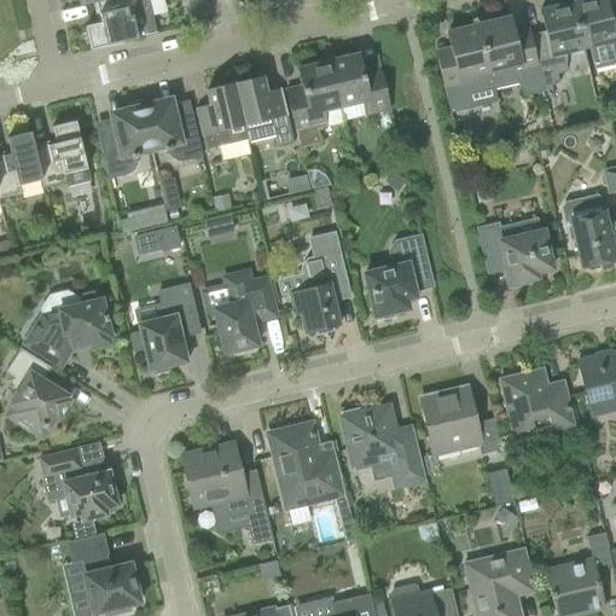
[(97,0),(102,22),(86,25),(92,48),(158,33),(150,0),(97,0)]
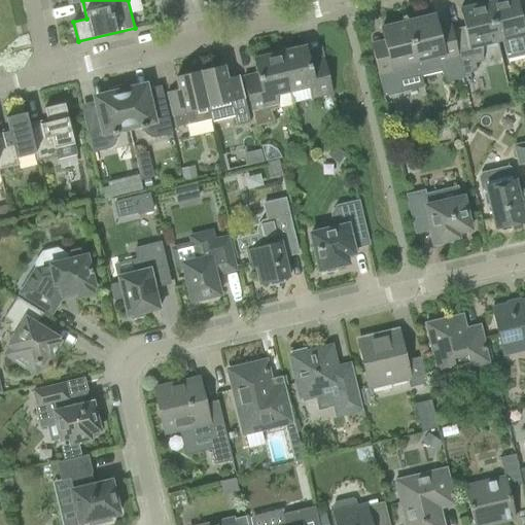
[(162,0),(165,13),(179,9),(177,0),(162,0)]
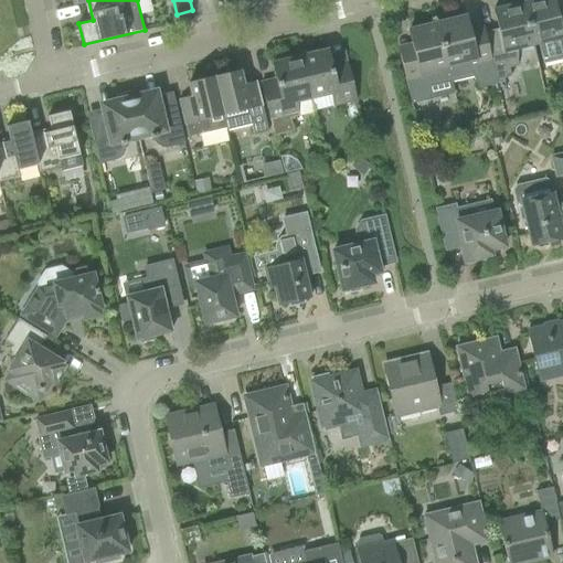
[(529,0),(524,1),(534,44),(540,43),(544,63),(562,59),(562,28),(555,0),(529,0)]
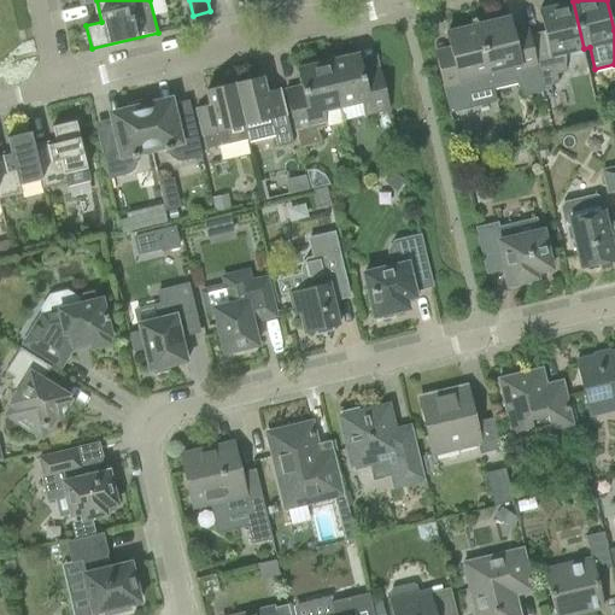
[(584,48),(573,1),(540,9),(548,37),(534,41),(533,33),(531,33),(533,39),(544,86),(560,82),(557,72),(567,71),(567,52),(584,48)]
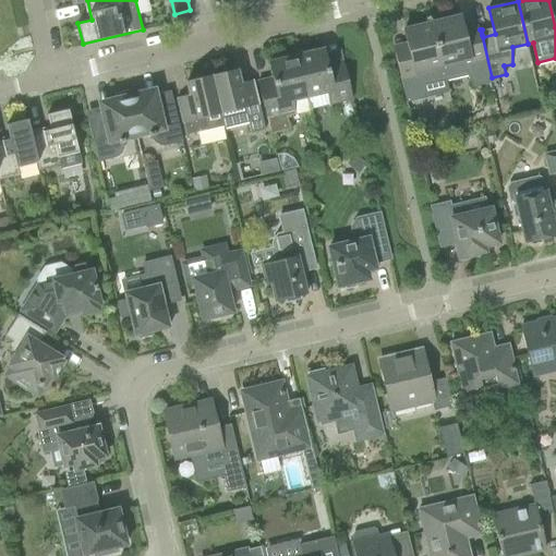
[(461,14),(433,21),(447,80),(469,74),(474,85),(493,81),(492,77),(482,35),(468,39),(461,14)]
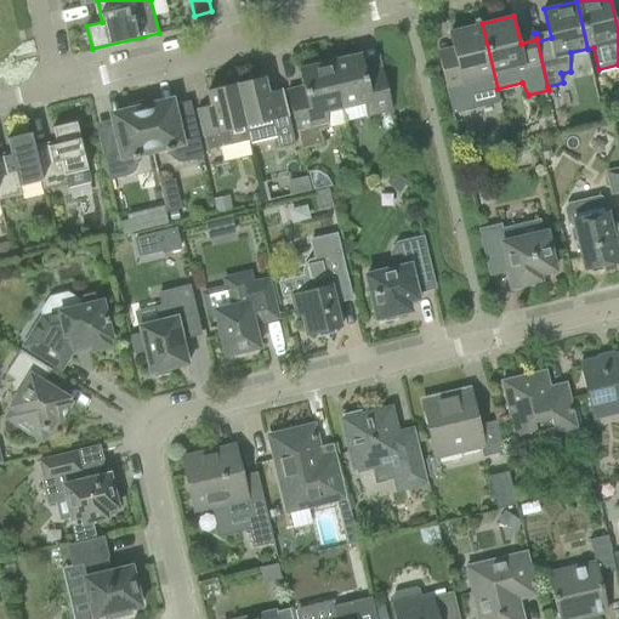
[(498,89),(482,23),(450,32),(458,58),(442,62),(454,113),(473,108),(475,95),(498,89)]
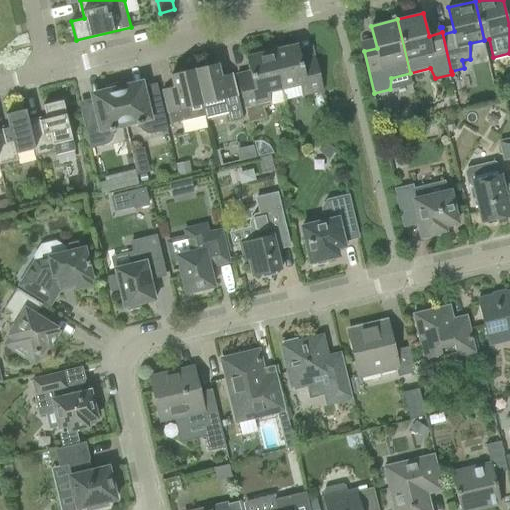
[(284,44),(272,46),(282,88),(301,84),(303,95),(324,90),(315,55),(302,58),(298,43),(285,46),(284,44)]
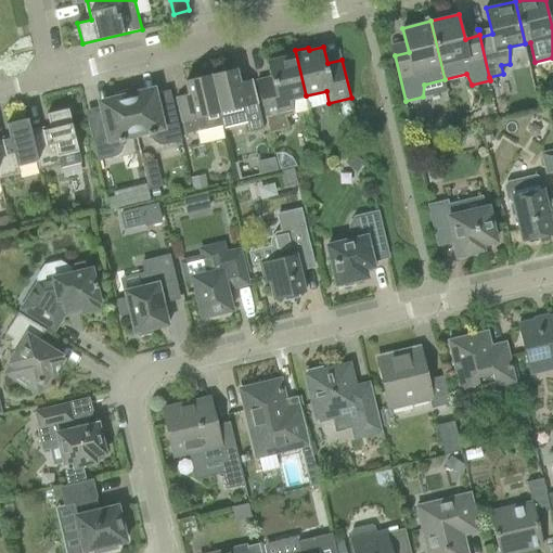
[(259,79),(258,79),(270,132),(290,128),(286,115),(295,113),(292,99),(306,95),(295,50),(279,54),(280,58),(269,60),(272,76),(259,79)]
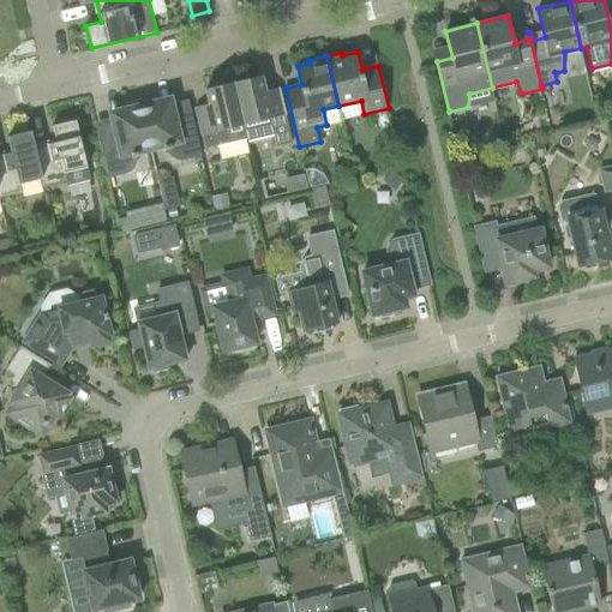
[(262,75),(234,82),(247,138),(247,141),(275,133),(277,145),(293,142),(283,101),(280,87),(265,90),(262,75)]
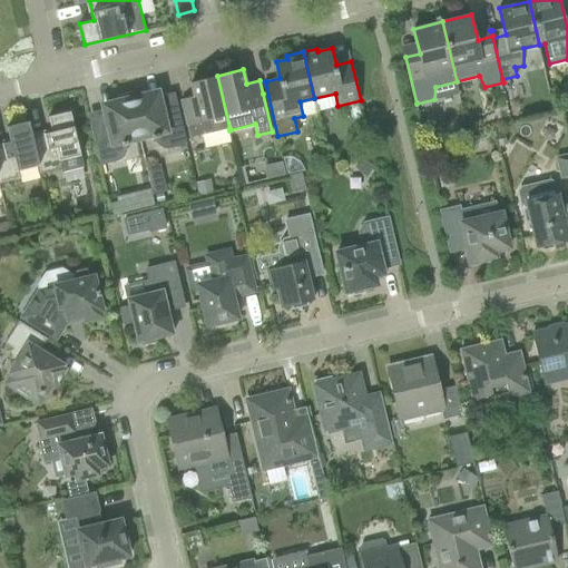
[(229,128),(217,76),(192,82),(198,109),(185,113),(191,137),(229,128)]
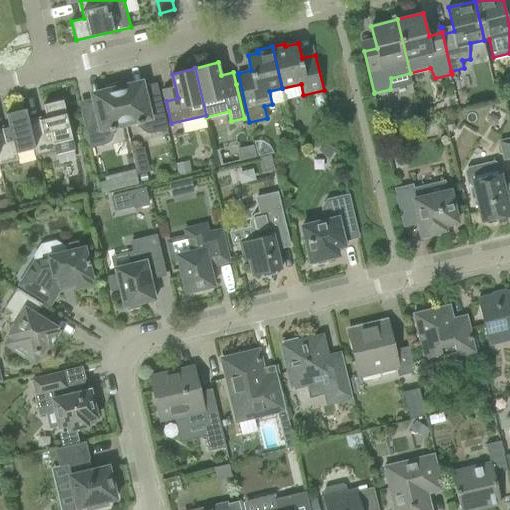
[(119,81),(116,82),(126,124),(138,121),(139,124),(140,124),(145,131),(154,132),(169,129),(159,89),(146,92),(143,81),(131,83),(131,82),(128,81),(125,81),(122,81),(119,81)]
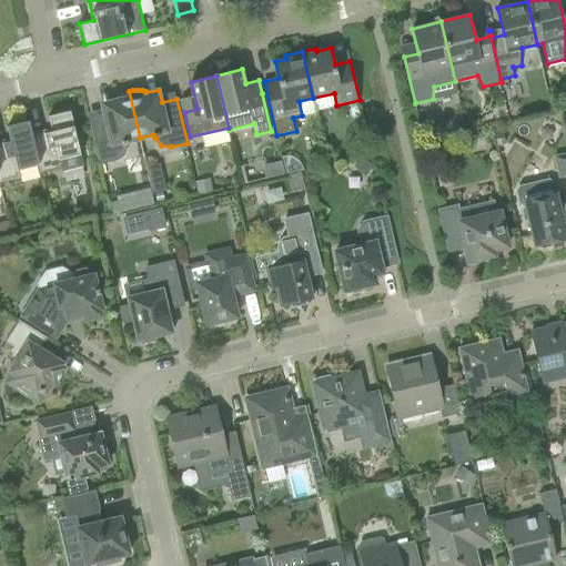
[(105,115),(90,120),(101,163),(118,160),(125,154),(128,144),(129,143),(128,141),(140,138),(129,91),(127,92),(123,93),(120,94),(118,97),(114,98),(115,100),(102,103),(105,115)]
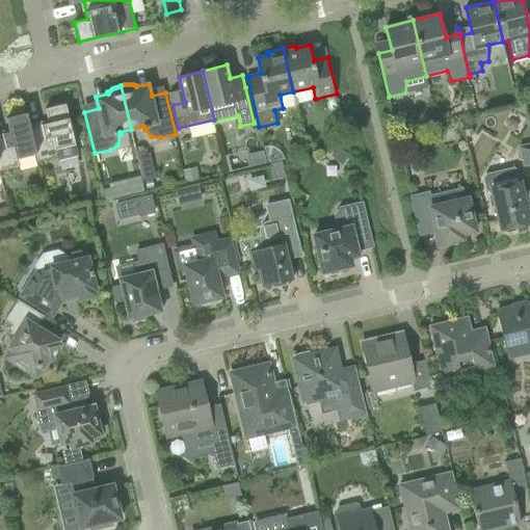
[(79,155),(76,144),(67,103),(46,108),(49,122),(30,126),(27,112),(27,113),(36,154),(37,161),(57,157),(58,160),(79,155)]
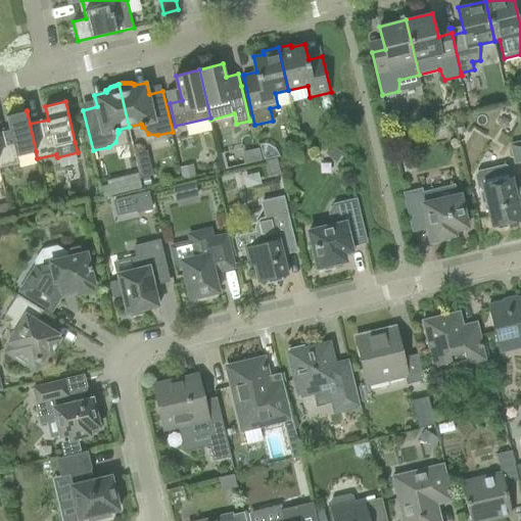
[(36,151),(27,111),(7,115),(10,129),(0,131),(0,169),(1,170),(0,168),(19,163),(17,155),(36,151)]
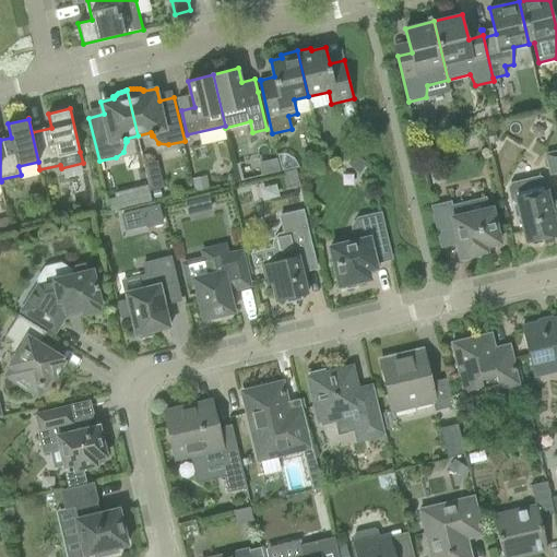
[(556,151),(546,153),(550,175),(556,174),(556,151)]
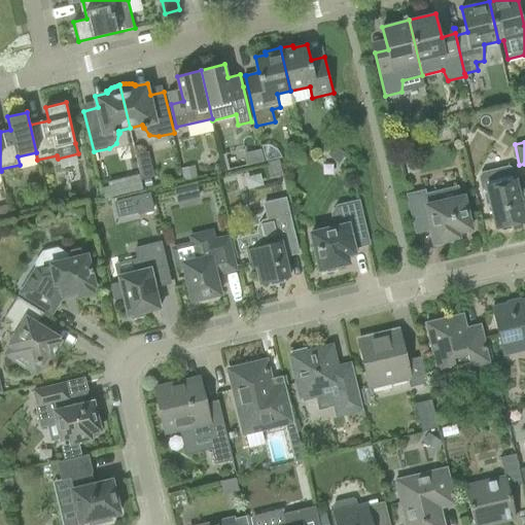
[(337,145),(329,153),(342,164),(348,155),(337,145)]
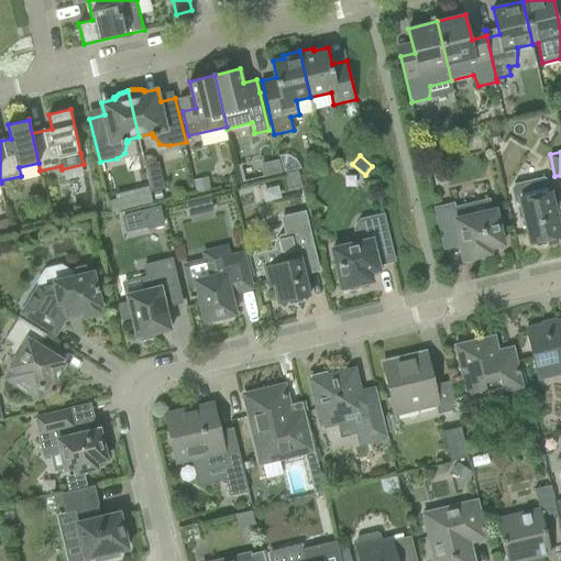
[(279,160),(261,164),(264,176),(283,172),(279,160)]
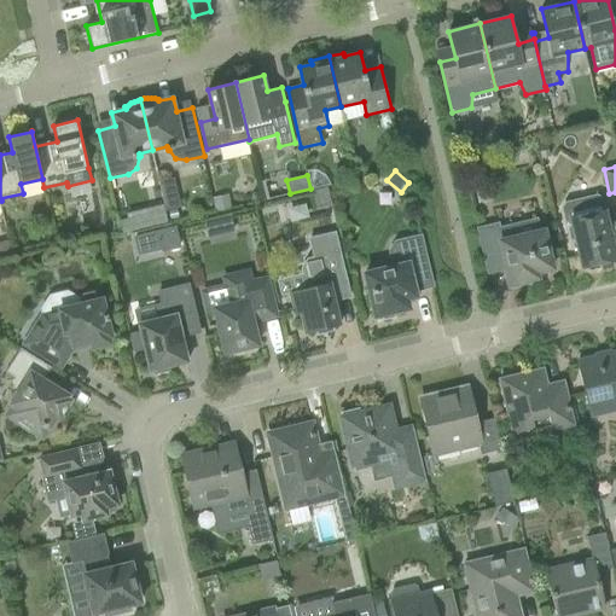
[(161,180),(167,209),(181,205),(174,176),(161,180)]
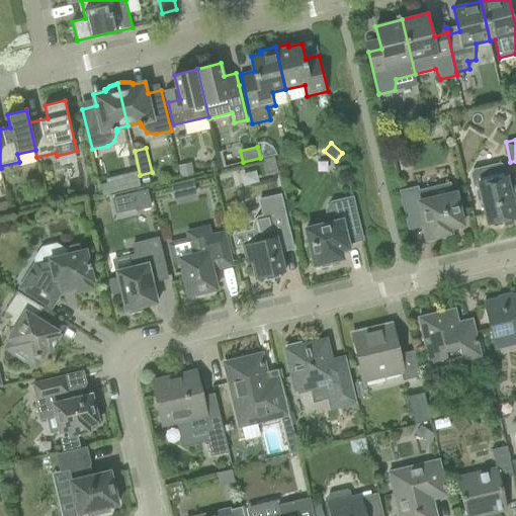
[(140,175),(135,151),(119,155),(125,179),(140,175)]
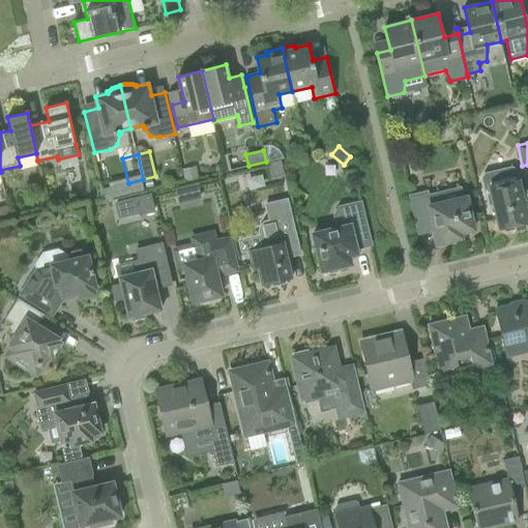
[(282,158),(268,163),(271,178),(286,175),(282,158)]
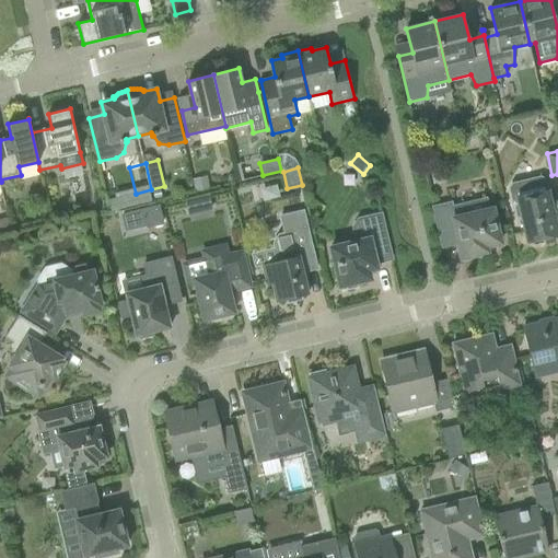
[(546,178),(543,176),(513,184),(511,186),(515,205),(518,216),(522,217),(527,241),(532,240),(535,244),(544,242),(545,237),(557,234),(557,223),(557,195),(550,196),(546,178)]
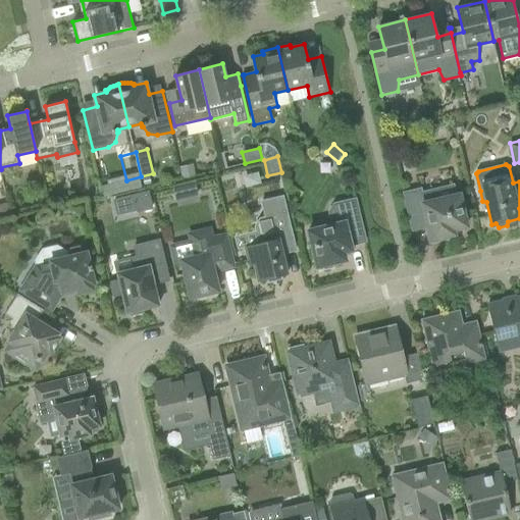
[(179,201),(201,194),(196,178),(174,186),(179,201)]
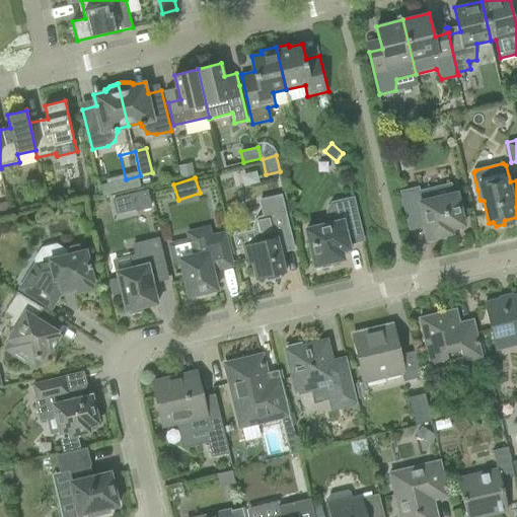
[(107,182),(100,183),(103,196),(111,195),(107,182)]
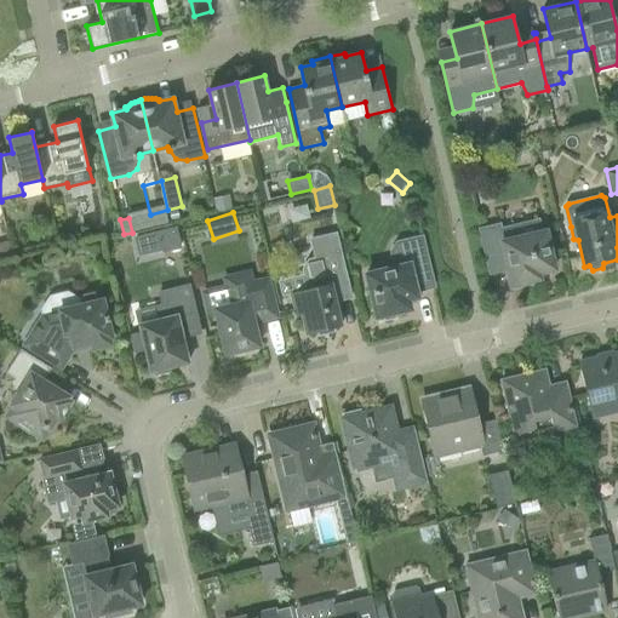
[(501,224),(481,229),(492,273),(505,269),(509,268),(514,285),(533,280),(541,278),(539,273),(555,268),(547,230),(522,236),(521,232),(513,227),(502,229),(501,224)]
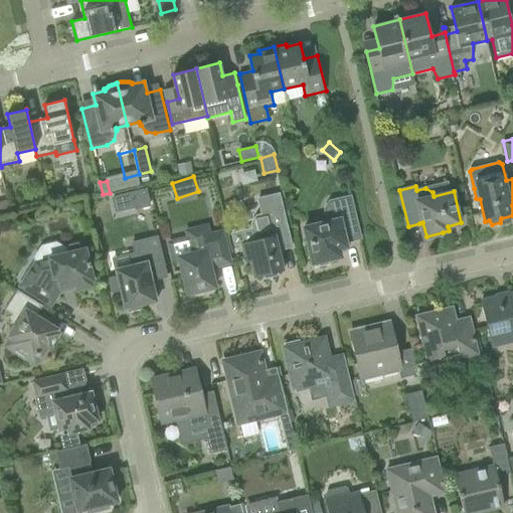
[(152,207),(148,187),(131,191),(136,211),(152,207)]
